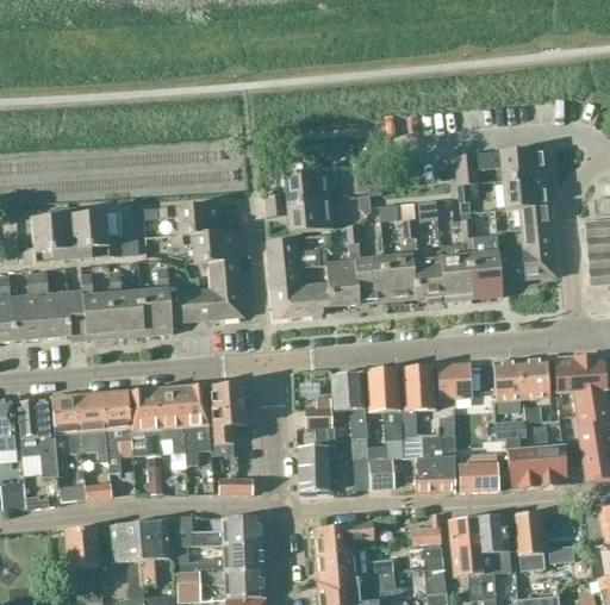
[(330,172),(356,172),(356,145),(329,145),(330,172)]
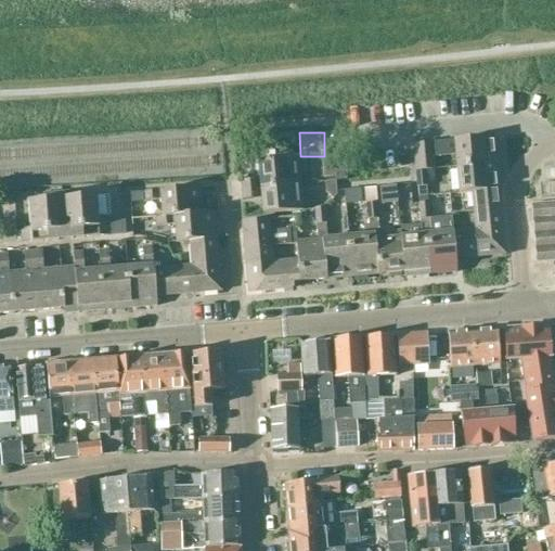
[(456,164),(497,161),(494,133),(413,141),(416,168),(426,167),(435,166),(434,154),(455,152),(456,164)]
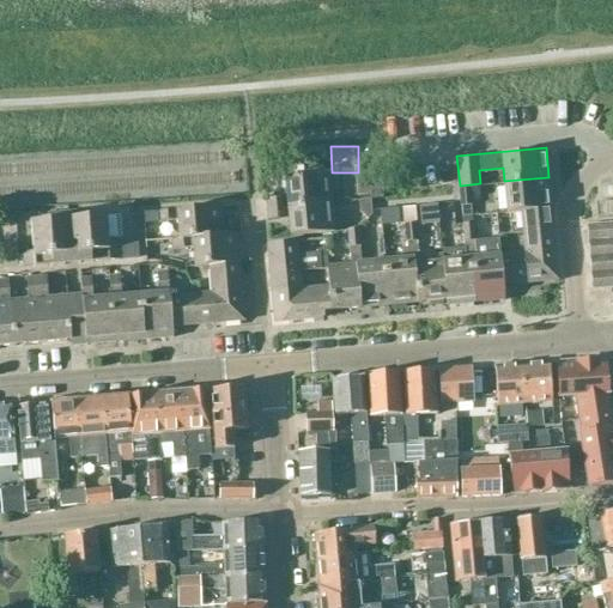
[(292,204),(332,200),(328,171),(285,175),(286,194),(291,193),(292,204)]
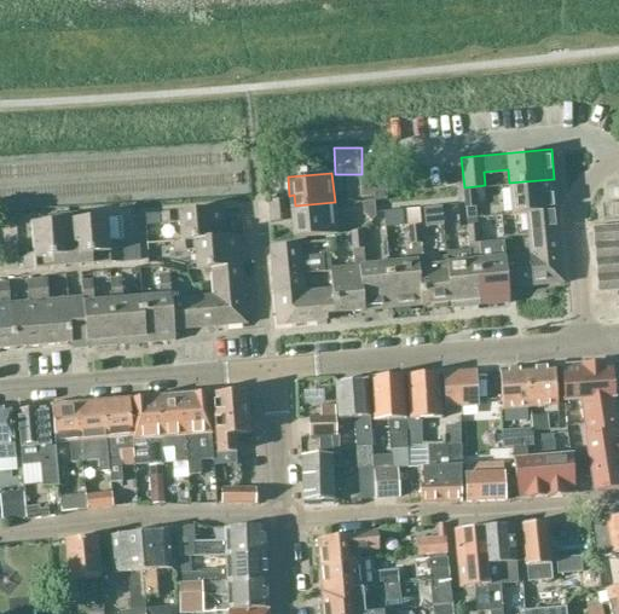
[(513,212),(526,210),(557,208),(554,179),(509,183),(513,212)]
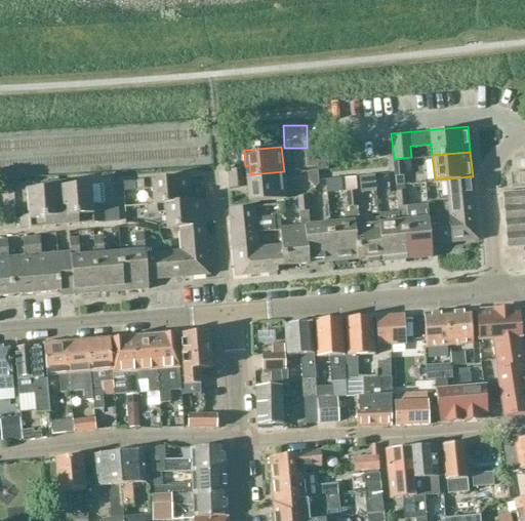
[(403,158),(394,159),(395,174),(404,173),(403,158)]
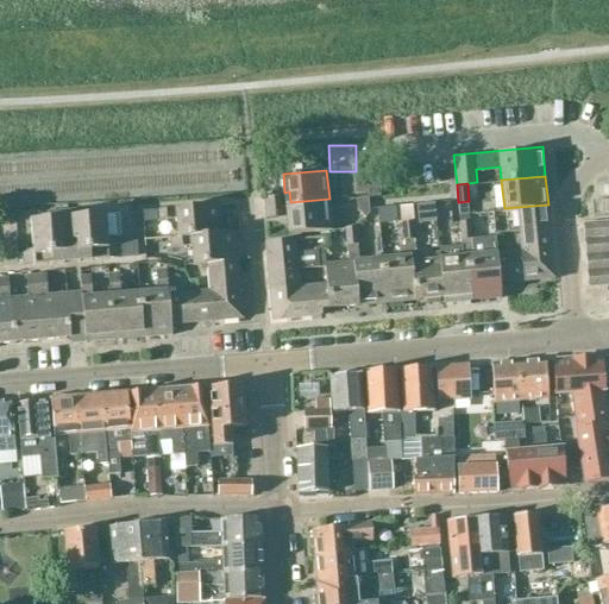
[(441,203),(441,184),(420,184),(420,203),(441,203)]
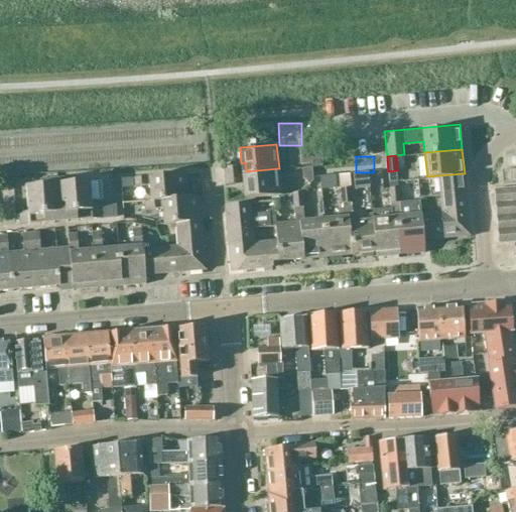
[(337,171),(352,168),(350,157),(336,159),(337,171)]
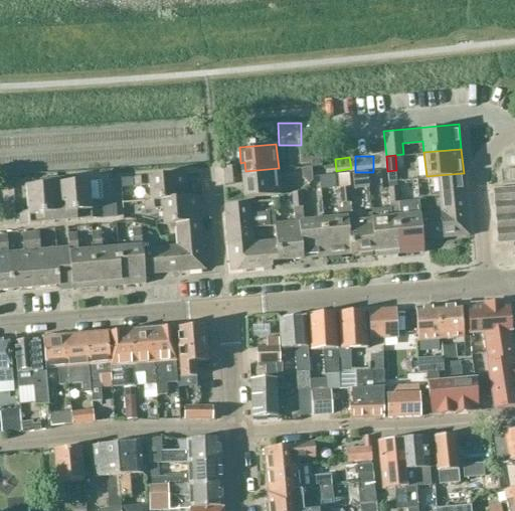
[(223,165),(224,173),(237,172),(236,163),(223,165)]
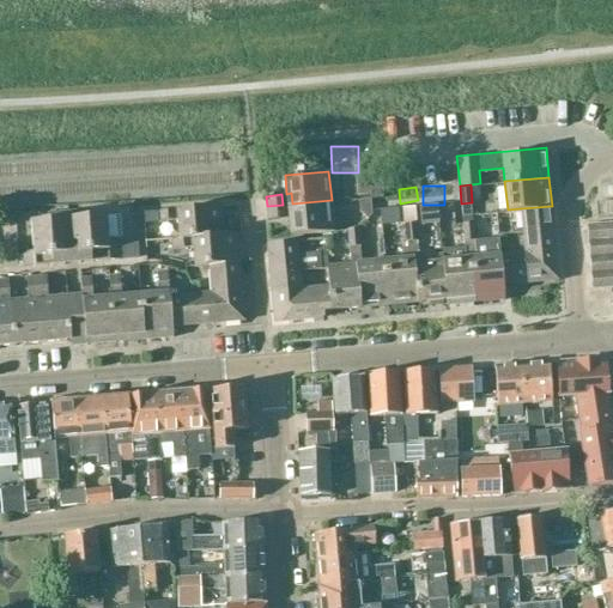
[(599,216),(612,214),(612,198),(596,200),(599,216)]
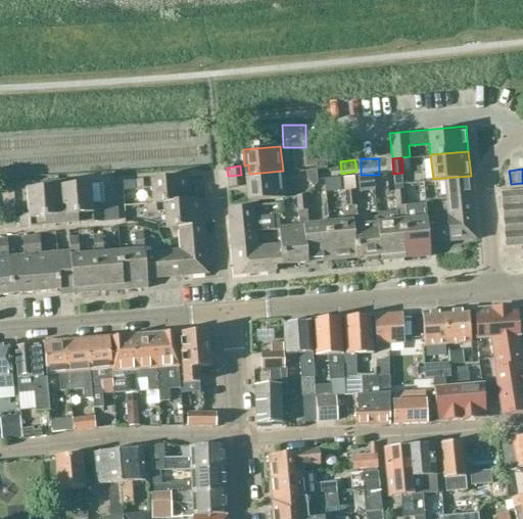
[(247,199),(286,195),(295,194),(294,189),(285,190),(283,171),(249,174),(250,182),(246,183),(247,199)]
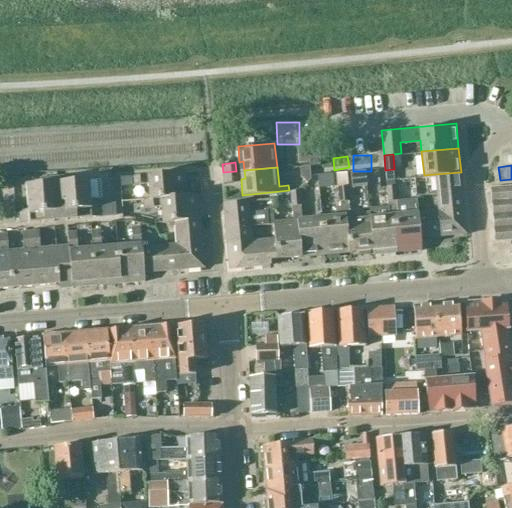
[(148,182),(149,196),(186,194),(184,170),(130,174),(131,183),(148,182)]
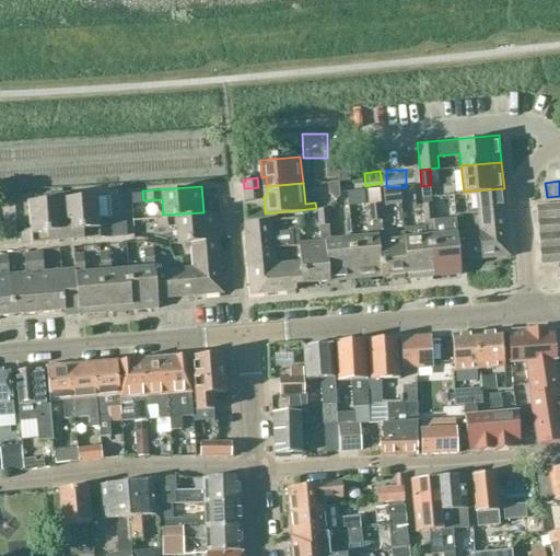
[(364,187),(365,204),(371,203),(372,218),(381,218),(377,186),(364,187)]
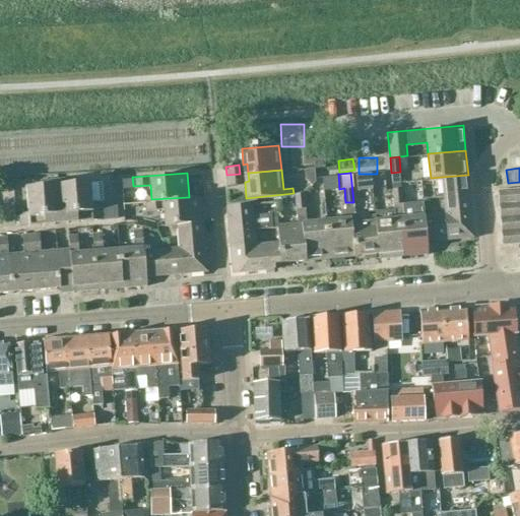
[(241,183),(240,174),(226,175),(228,184),(241,183)]
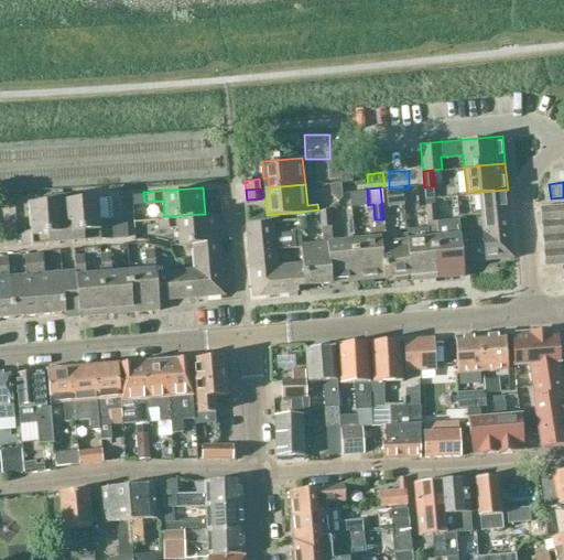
[(510,223),(508,190),(479,192),(484,229),(484,232),(511,229),(510,223)]
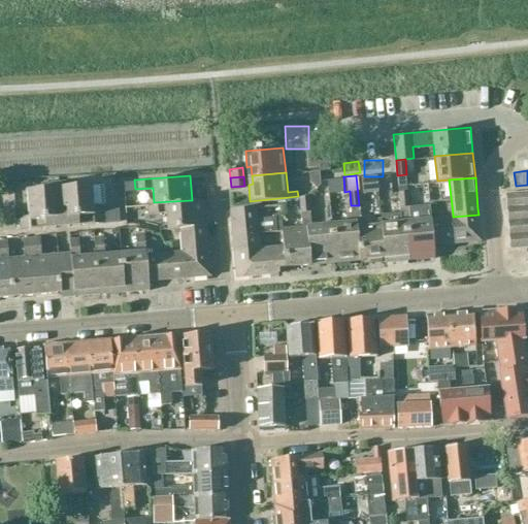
[(75,178),(58,179),(61,224),(83,223),(79,185),(76,185),(75,178)]
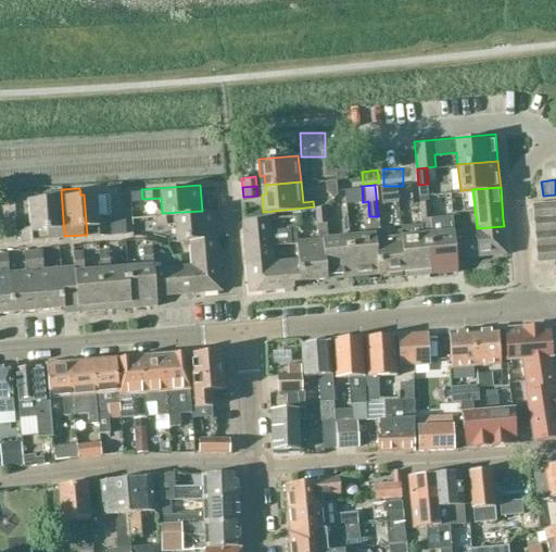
[(64,236),(61,189),(42,190),(43,197),(39,198),(42,238),(64,236)]
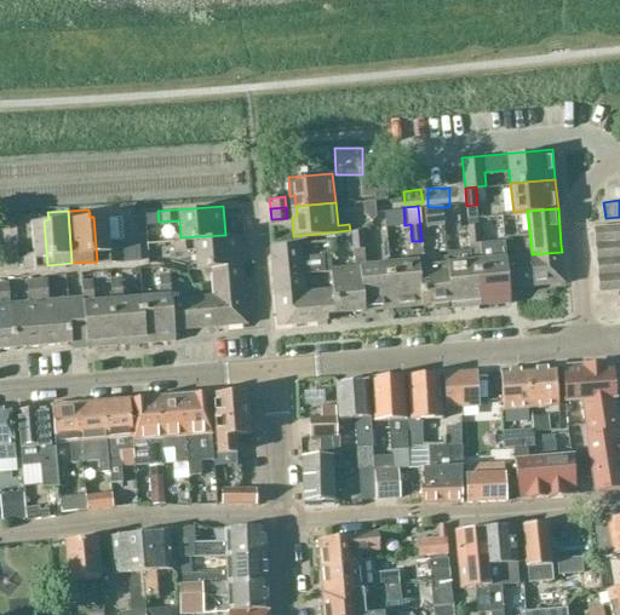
[(107,216),(93,217),(97,262),(121,259),(120,243),(109,245),(107,216)]
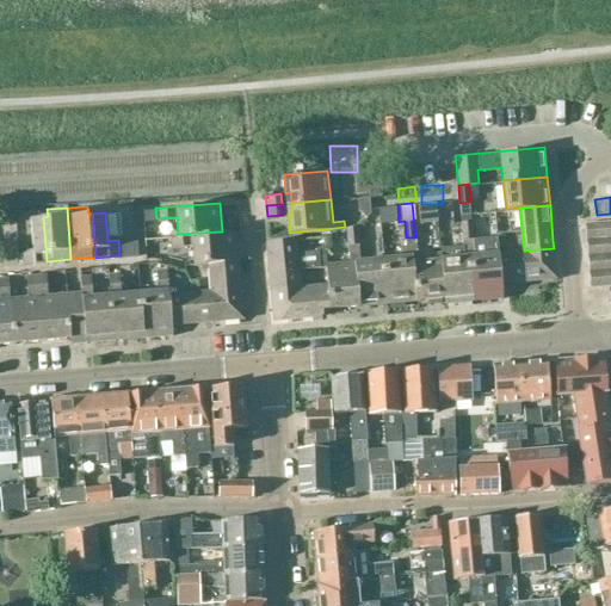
[(47,261),(43,217),(30,218),(32,247),(22,248),(23,264),(47,261)]
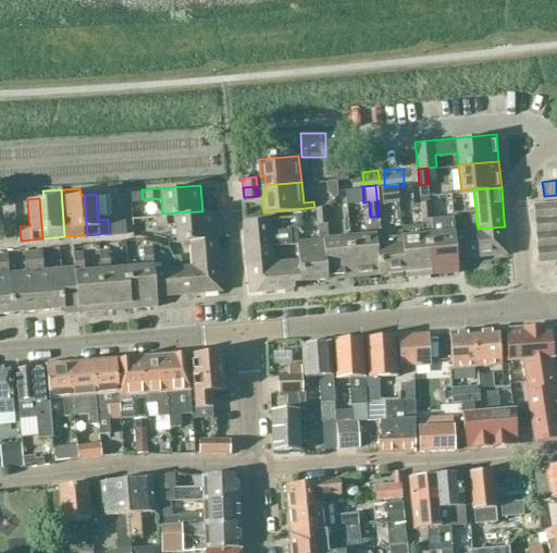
[(158,213),(156,199),(134,205),(136,219),(158,213)]
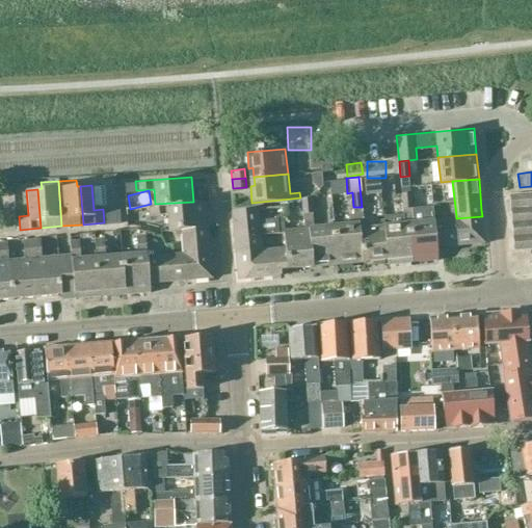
[(401,191),(403,207),(413,206),(410,190),(401,191)]
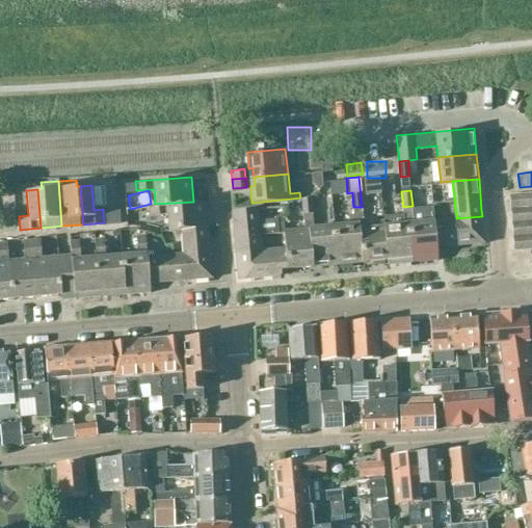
[(531,191),(511,193),(512,207),(531,205),(531,191)]
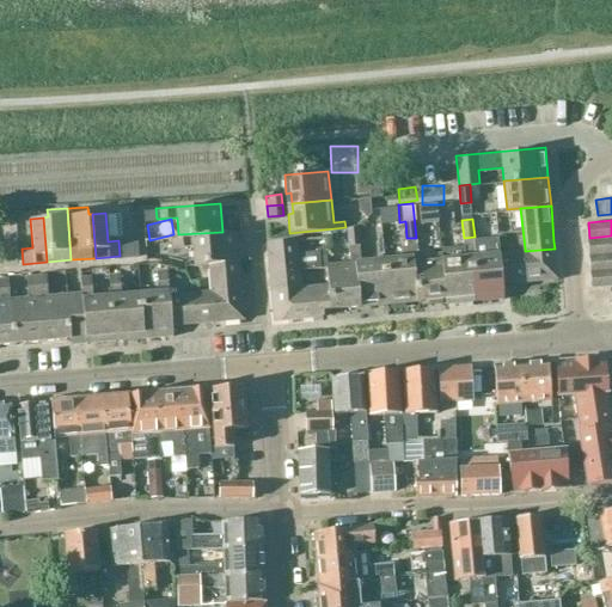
[(349,244),(360,243),(359,226),(348,226),(349,244)]
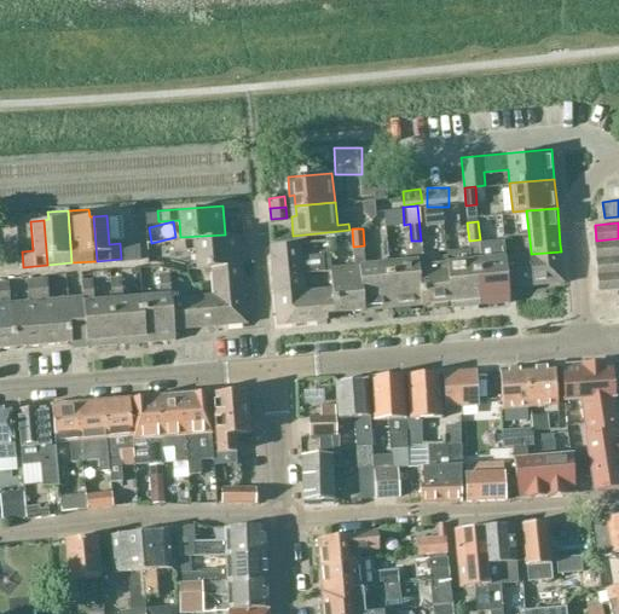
[(225,235),(180,237),(172,238),(173,249),(195,247),(196,266),(212,265),(239,262),(238,233),(225,235)]
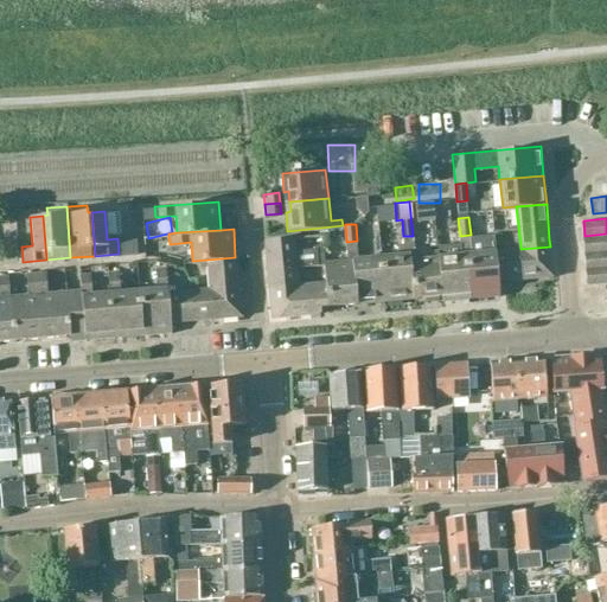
[(493,234),(471,236),(472,253),(466,253),(471,296),(491,295),(491,289),(499,288),(498,280),(497,266),(494,250),(493,234)]
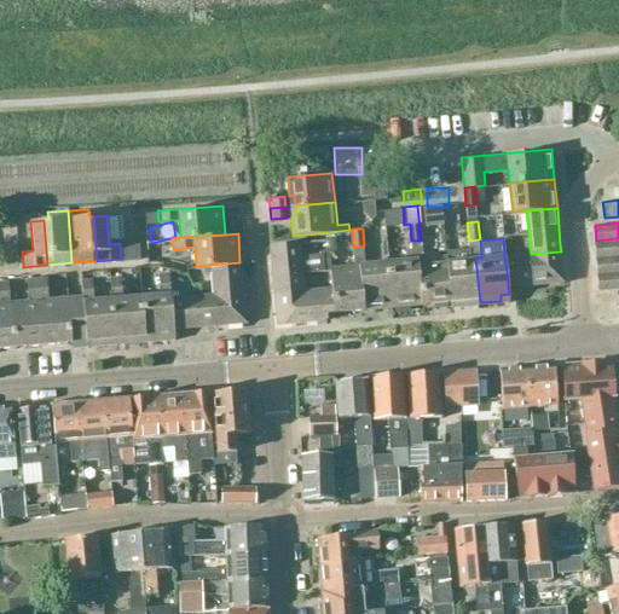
[(618,255),(618,238),(596,241),(597,256),(618,255)]
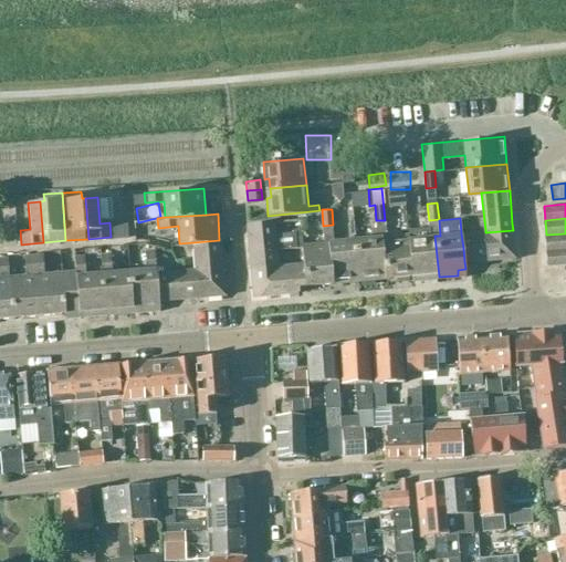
[(409,233),(412,274),(419,273),(420,279),(439,277),(435,236),(440,236),(439,220),(439,219),(429,220),(429,226),(408,228),(408,233),(409,233)]
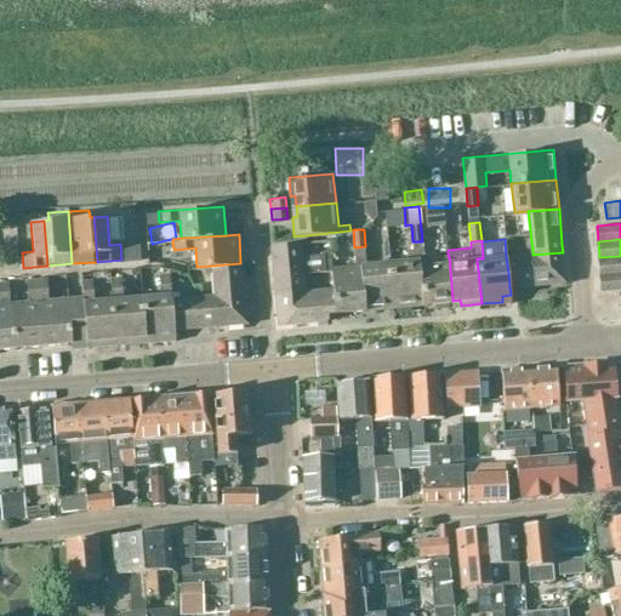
[(331,268),(332,268),(330,249),(322,250),(322,254),(303,255),(302,241),(271,244),(275,294),(307,291),(306,290),(305,272),(332,269),(331,268)]
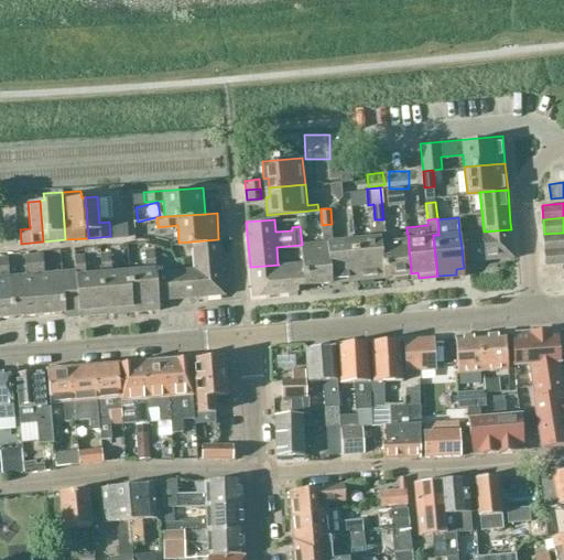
[(369,237),(355,238),(358,278),(378,277),(377,273),(384,272),(381,235),(386,235),(383,219),(375,219),(376,227),(368,227),(369,237)]
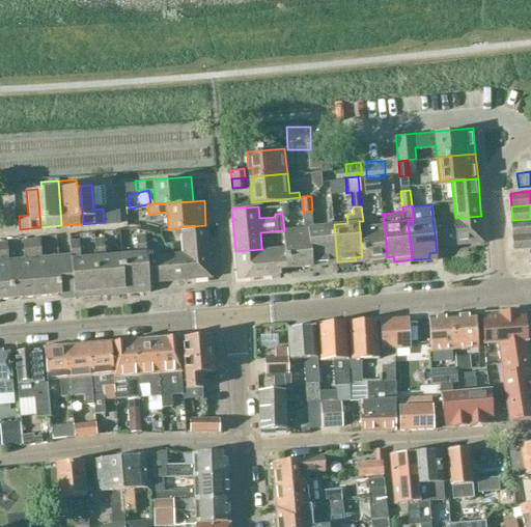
[(309,226),(314,226),(312,211),(303,212),(304,227),(284,229),(283,229),(284,230),(285,246),(286,245),(287,267),(313,265),(312,260),(309,226)]
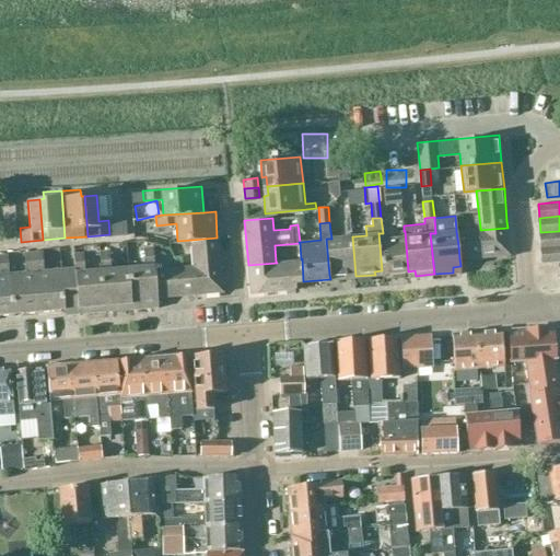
[(509,254),(508,228),(480,230),(480,228),(456,231),(458,245),(464,245),(465,258),(509,254)]
